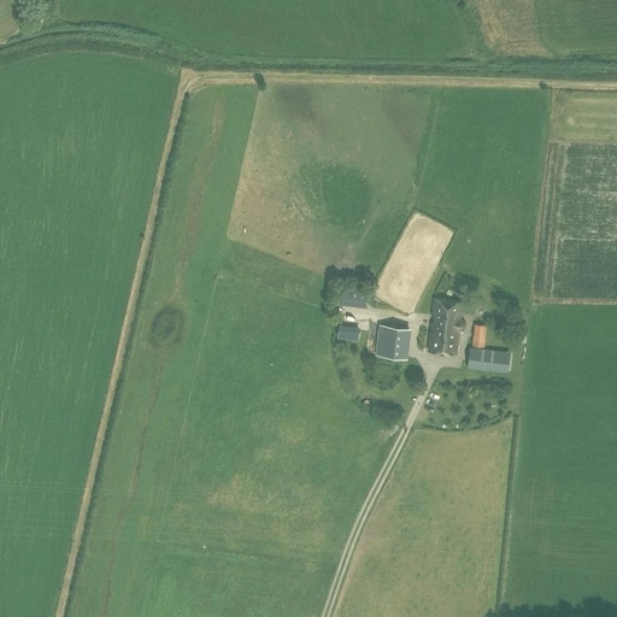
[(369,289),(340,287),(338,304),(368,307),(369,289)]
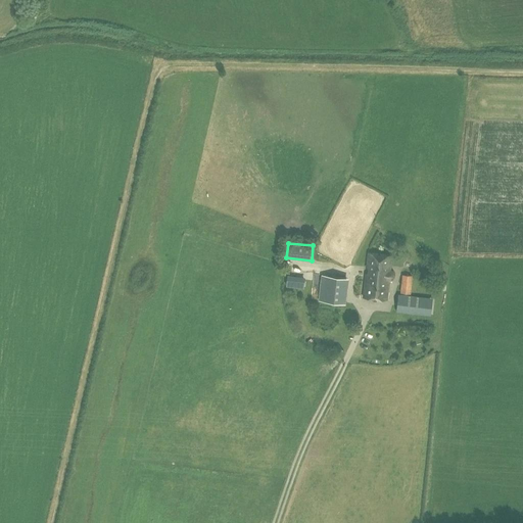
[(387,299),(389,281),(391,280),(392,280),(392,279),(393,279),(393,278),(393,277),(394,277),(394,276),(394,275),(394,274),(394,273),(393,273),(393,272),(392,271),(391,270),(390,270),(391,255),(369,253),(364,296),(387,299)]
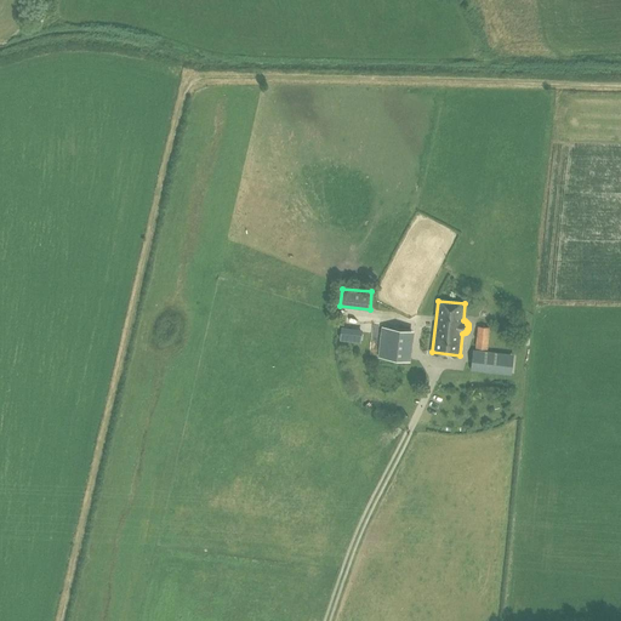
[(381,325),(379,357),(410,360),(414,330),(381,325)]
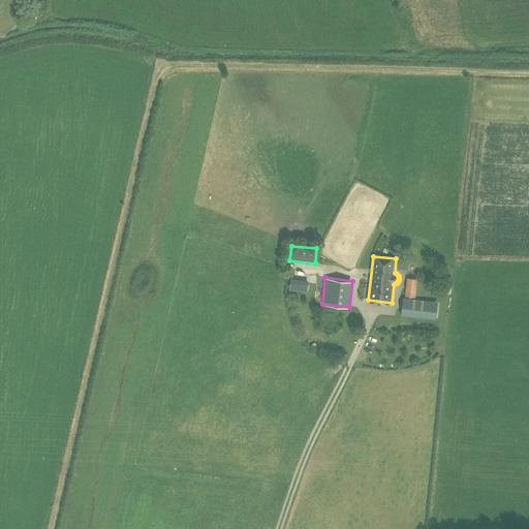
[(417,279),(407,277),(405,296),(415,298),(417,279)]
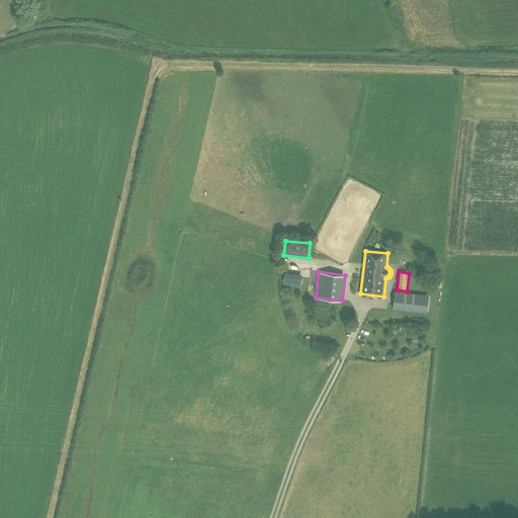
[(395,291),(393,309),(420,312),(422,294),(395,291)]
